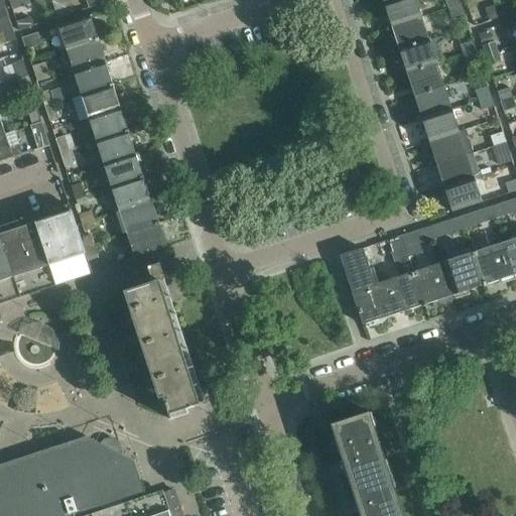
[(66,16),(60,0),(58,0),(53,2),(58,18),(66,16)]
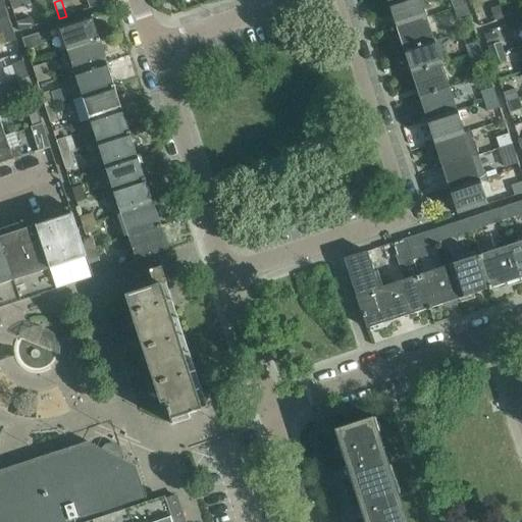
[(70,0),(61,0),(66,16),(75,13),(70,0)]
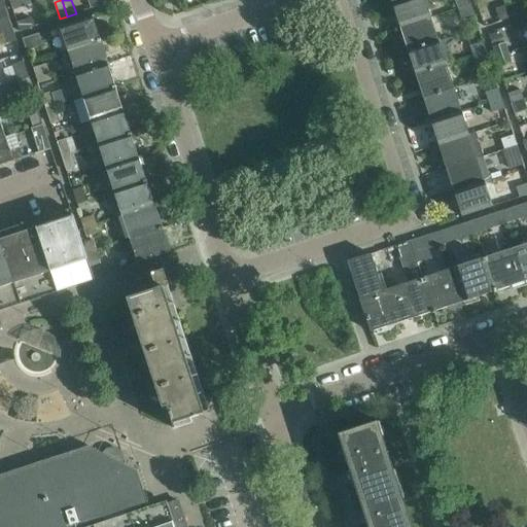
[(88,0),(91,8),(114,1),(114,0),(88,0)]
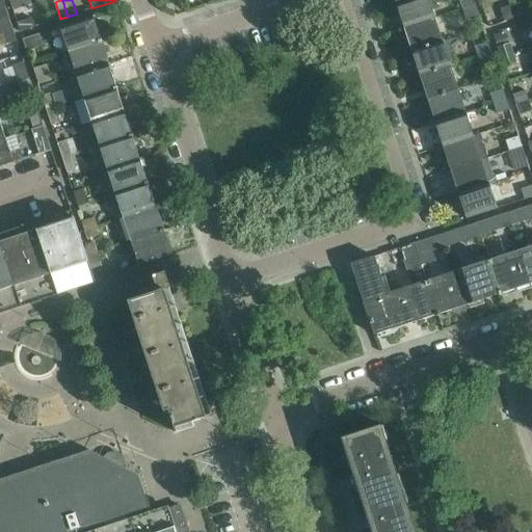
[(408,0),(396,4),(404,28),(434,18),(428,0),(408,0)]
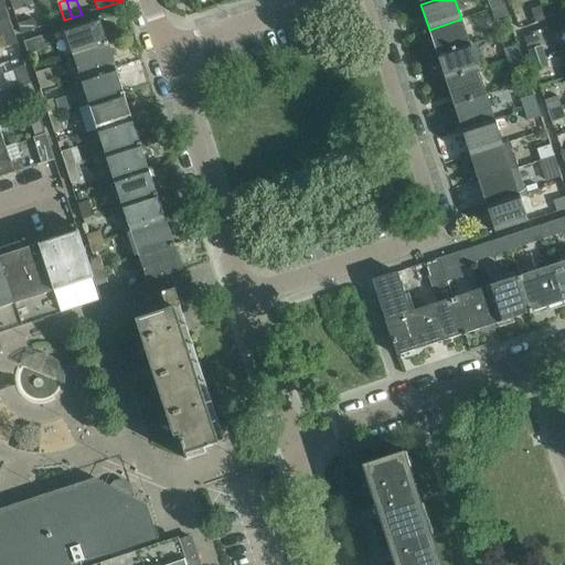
[(488,0),(491,10),(504,6),(502,0),(488,0)]
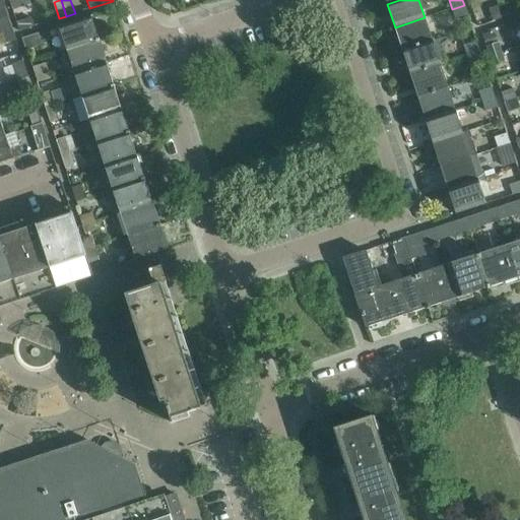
[(509,2),(498,5),(503,18),(513,15),(509,2)]
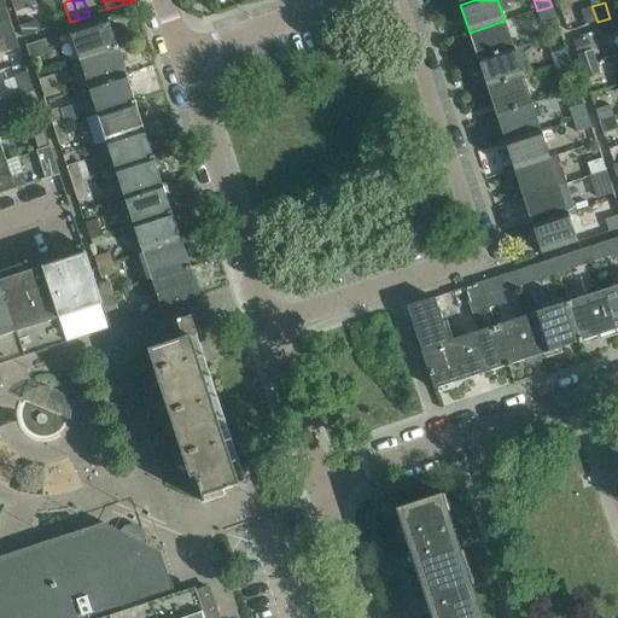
[(537,11),(541,22),(555,17),(552,6),(537,11)]
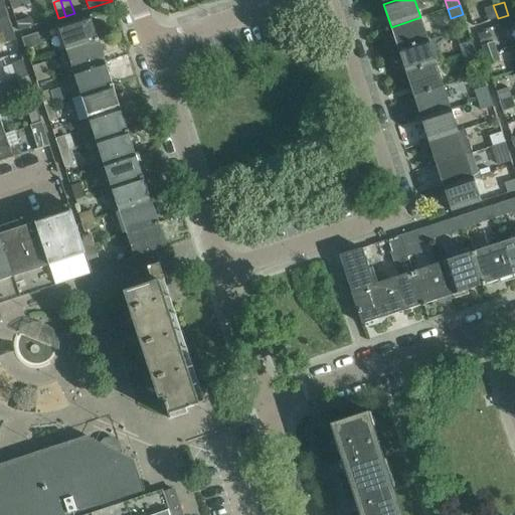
[(498,18),(493,5),(484,8),(488,21),(498,18)]
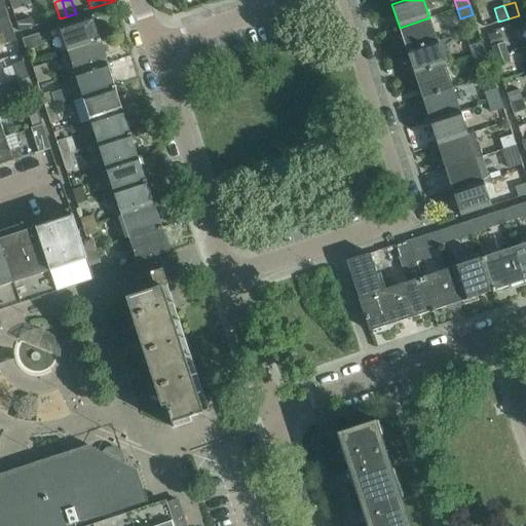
[(6,7),(0,8),(0,29),(11,26),(6,7)]
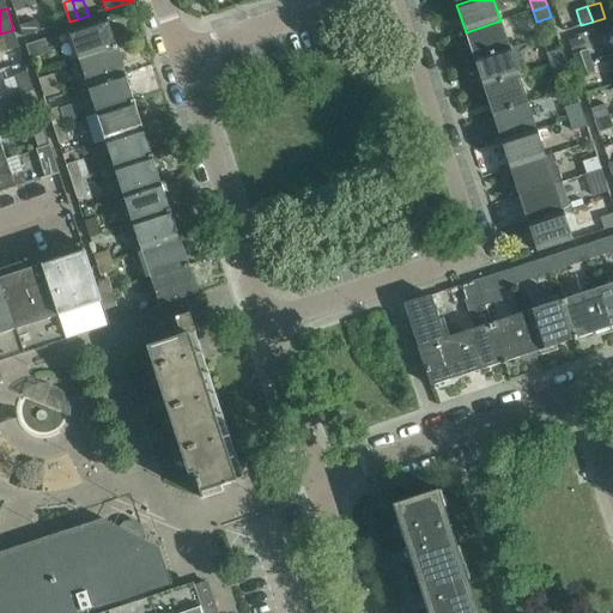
[(67,32),(77,60),(119,46),(109,18),(67,32)]
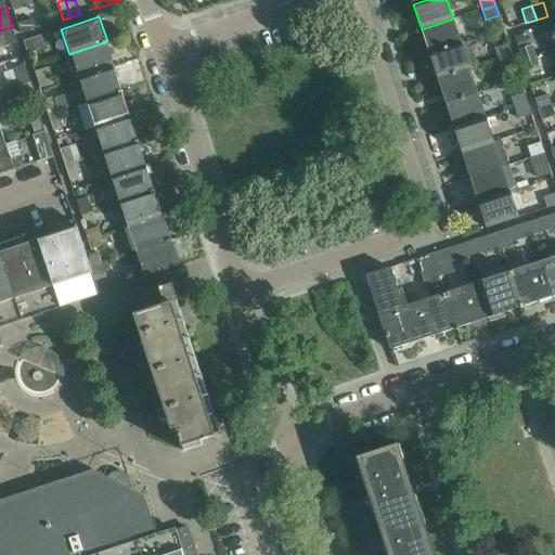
[(18,24),(21,33),(36,28),(34,18),(18,24)]
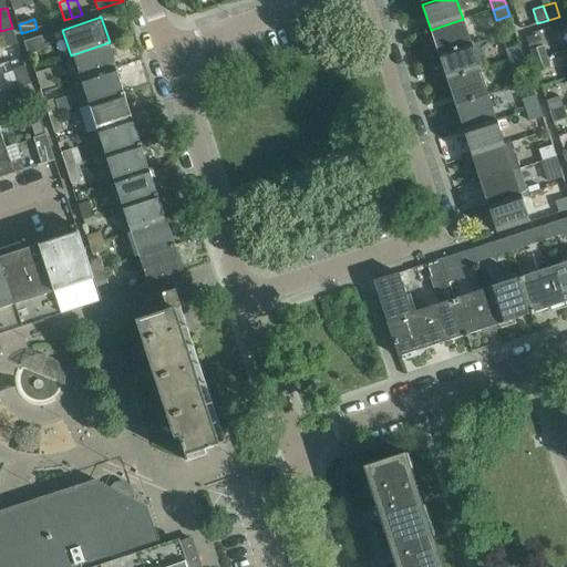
[(431,30),(439,55),(472,44),(463,19),(431,30)]
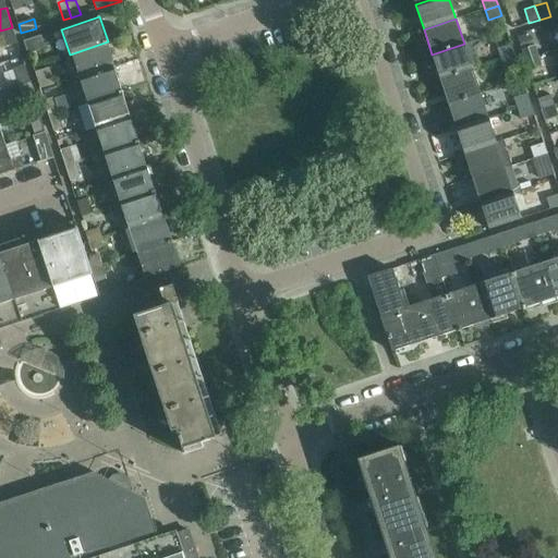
[(24,41),(28,53),(46,48),(41,36),(24,41)]
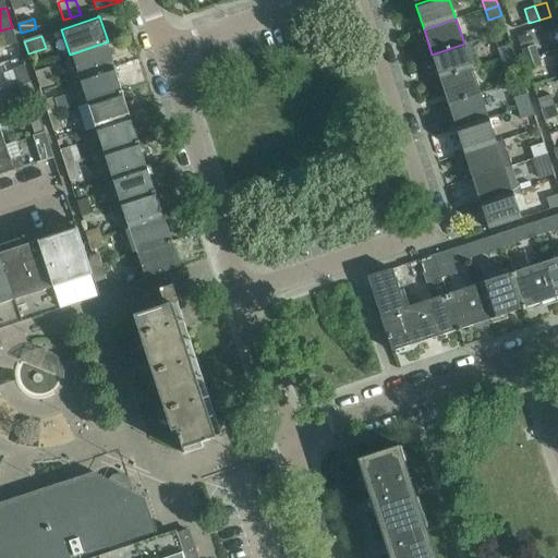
[(70,55),(77,80),(116,67),(108,41),(70,55)]
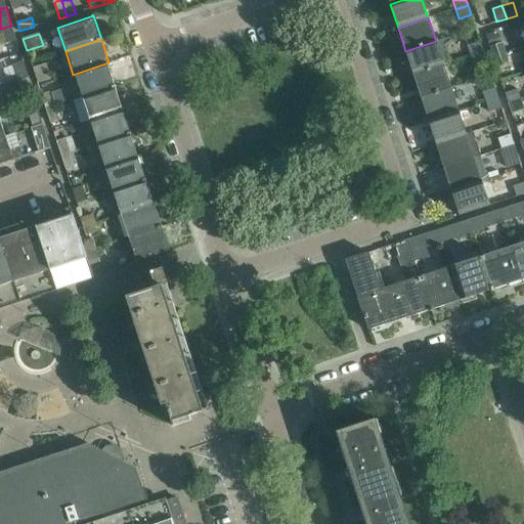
[(405,51),(413,75),(443,64),(436,41),(405,51)]
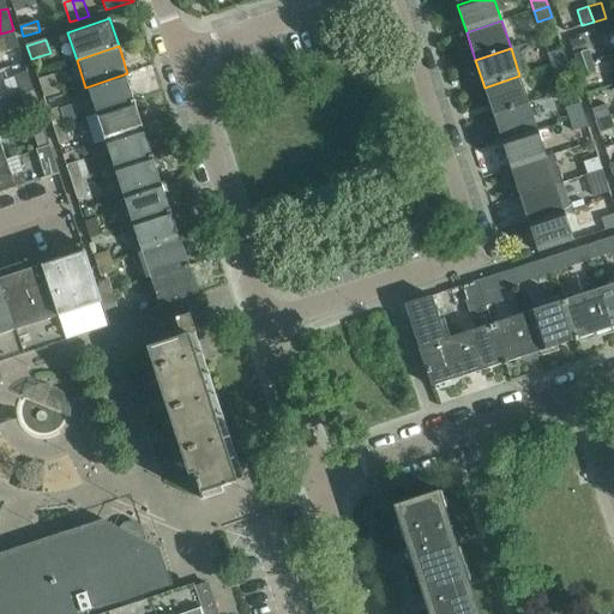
[(548,54),(552,65),(566,60),(563,49),(548,54)]
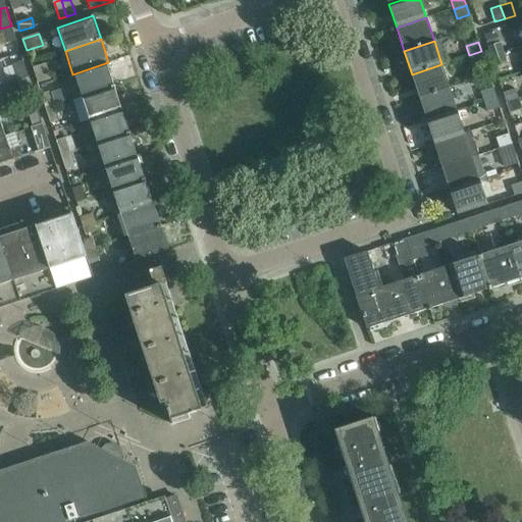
[(487,47),(490,56),(500,53),(497,44),(487,47)]
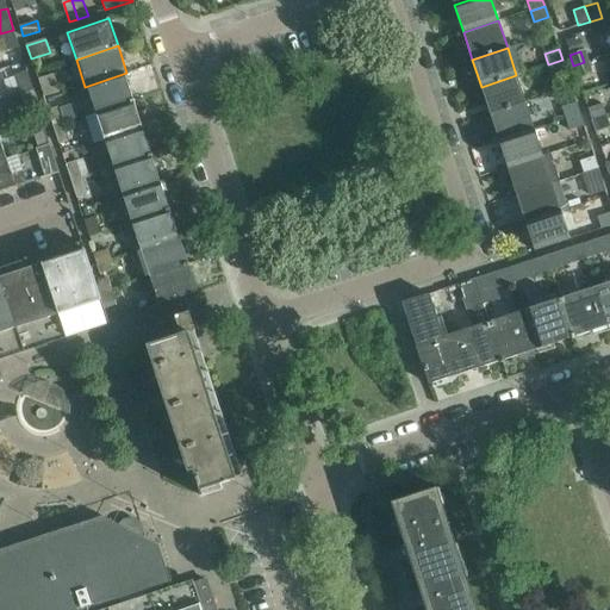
[(548,64),(552,76),(566,72),(562,60),(548,64)]
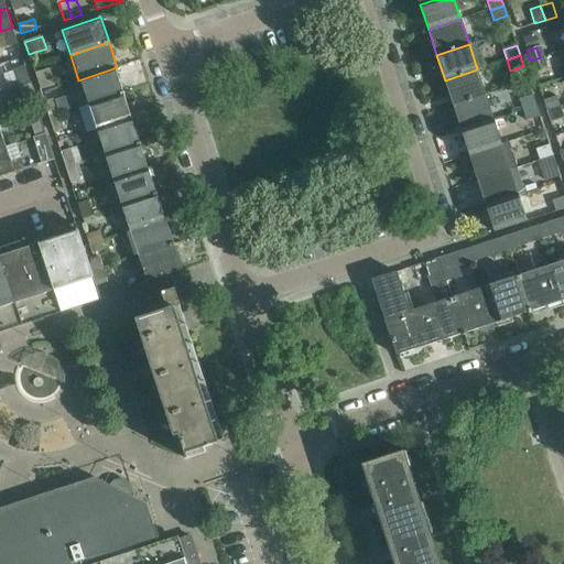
[(540,57),(530,61),(533,72),(543,68),(540,57)]
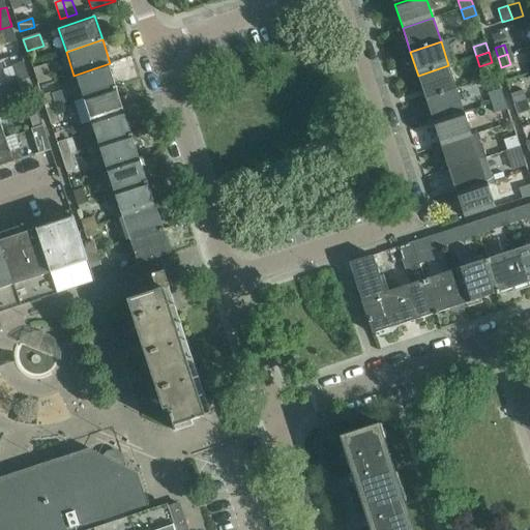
[(74,76),(82,99),(118,87),(110,63),(74,76)]
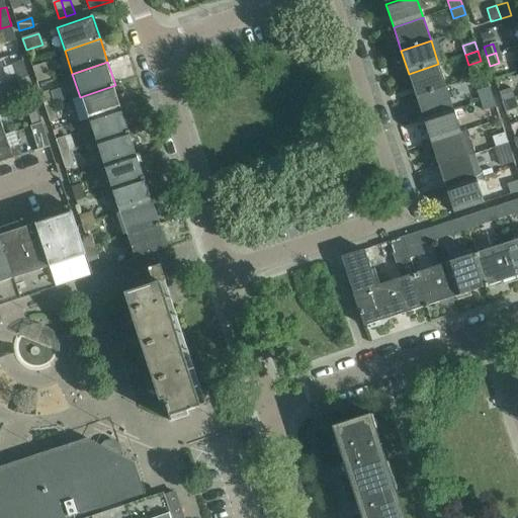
[(32,67),(36,82),(51,78),(47,63),(32,67)]
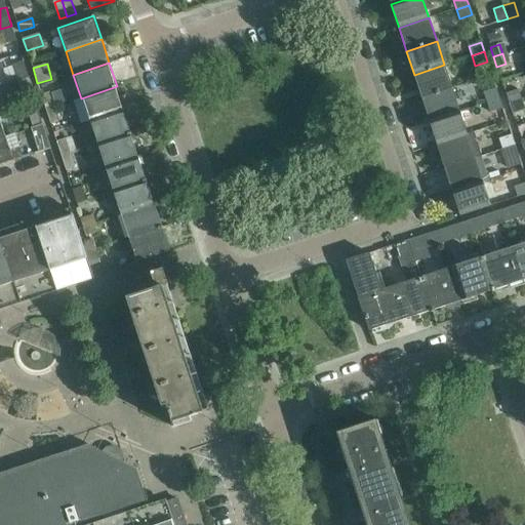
[(414,75),(421,98),(452,88),(444,65),(414,75)]
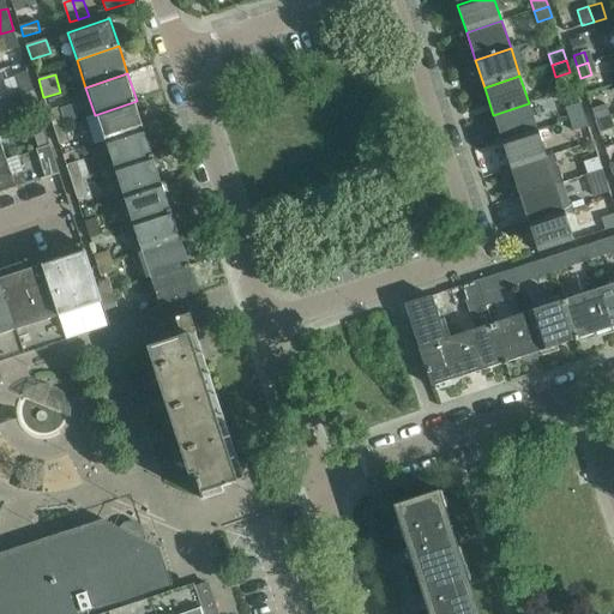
[(20,95),(26,113),(40,108),(34,90),(20,95)]
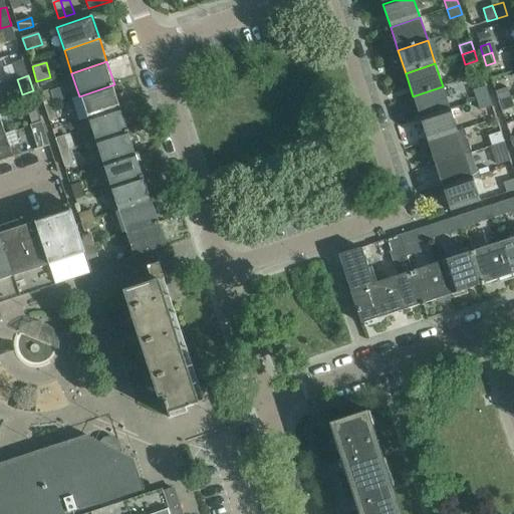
[(79,96),(86,119),(121,107),(114,84),(79,96)]
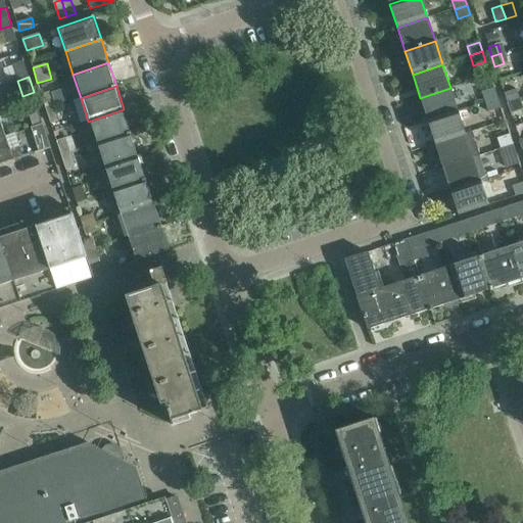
[(420,98),(428,122),(458,111),(450,88),(420,98)]
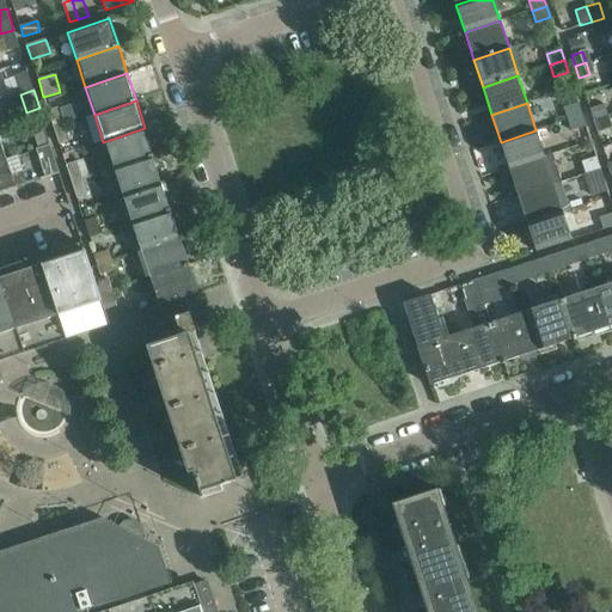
[(565,108),(569,120),(583,115),(580,103),(565,108)]
